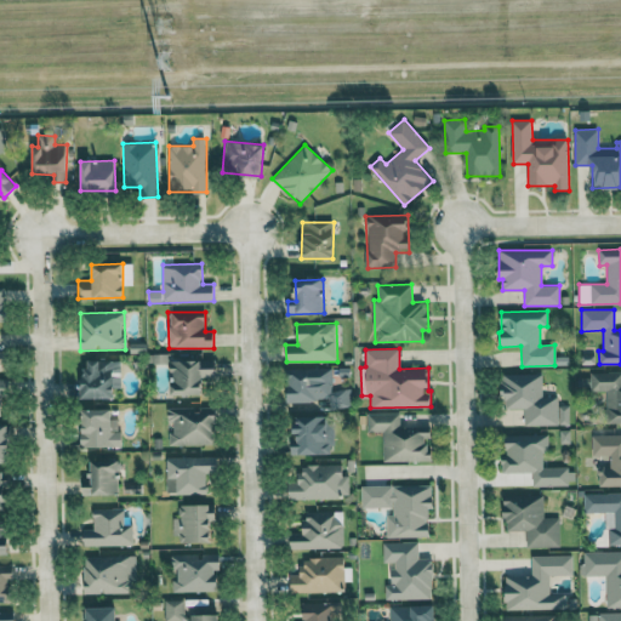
[(120,389),(121,362),(84,360),(83,399),(114,399),(115,389),(120,389)]
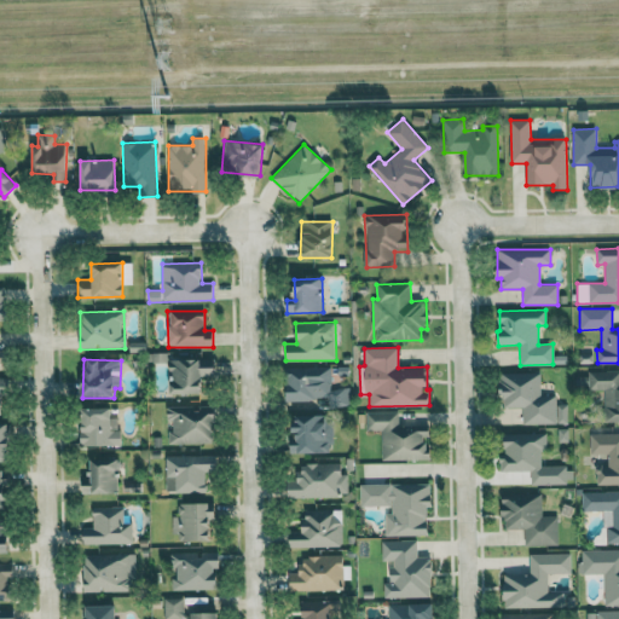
[(171,394),(202,393),(202,376),(215,376),(214,359),(169,360),(171,394)]
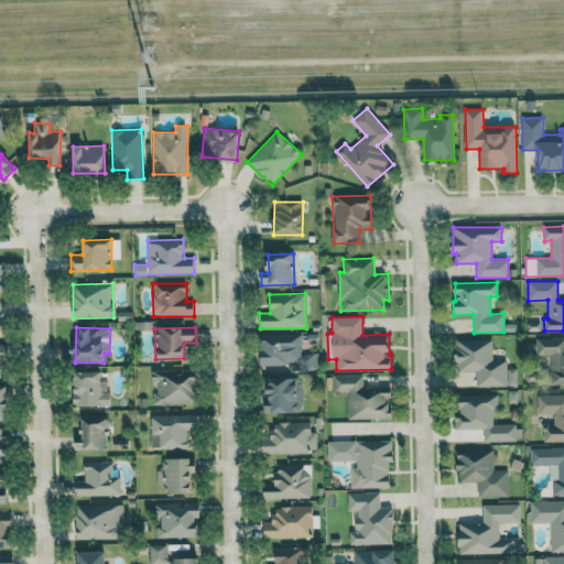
[(301,334),(260,335),(261,365),(289,365),(289,371),(316,370),(315,354),(302,354),(301,334)]
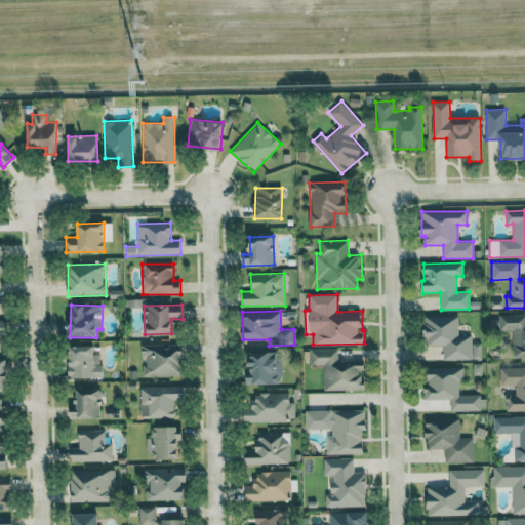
[(524,314),(499,315),(499,331),(513,330),(513,358),(524,357),(524,314)]
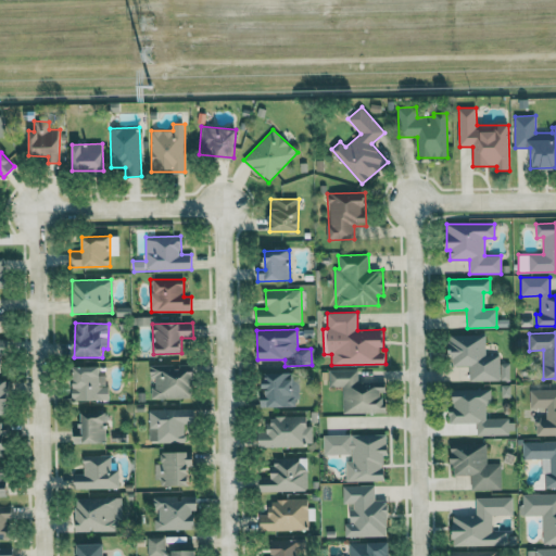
[(469,381),(509,380),(509,363),(500,364),(500,355),(485,355),(485,335),(450,335),(450,366),(469,366),(469,381)]
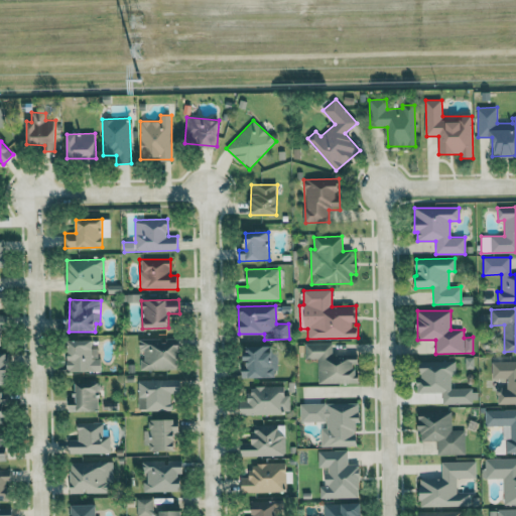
[(177,369),(176,338),(139,339),(139,351),(141,351),(142,370),(177,369)]
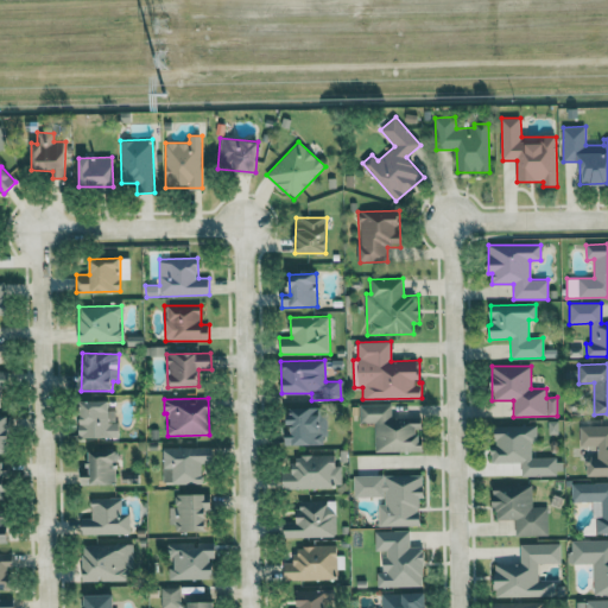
[(80,438),(119,437),(119,423),(108,423),(108,400),(78,401),(80,438)]
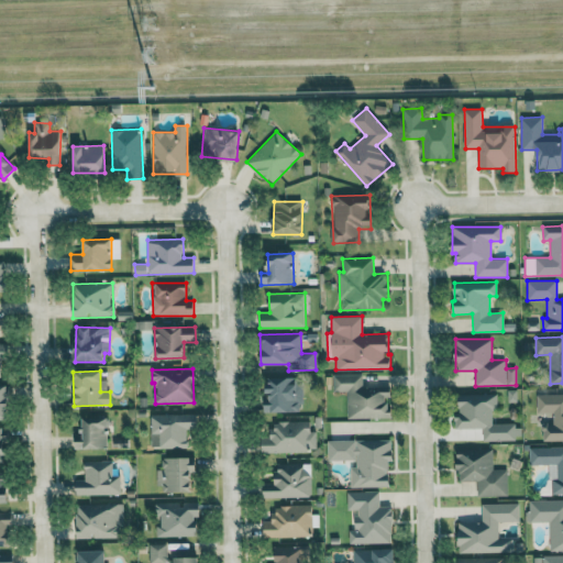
[(348,419),(390,418),(389,397),(390,397),(390,387),(363,388),(363,374),(332,375),(332,392),(346,392),(348,419)]
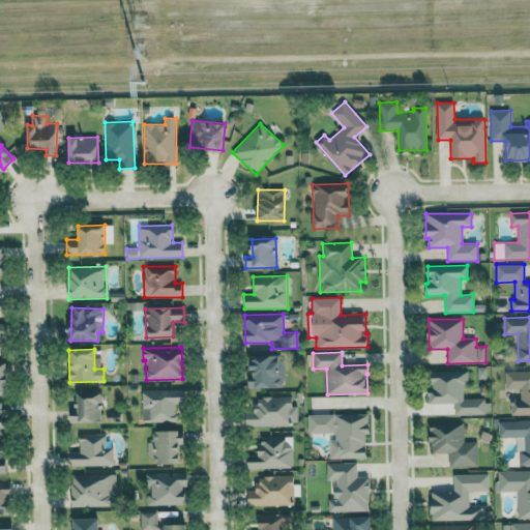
[(285,357),(251,356),(251,388),(284,388),(285,357)]
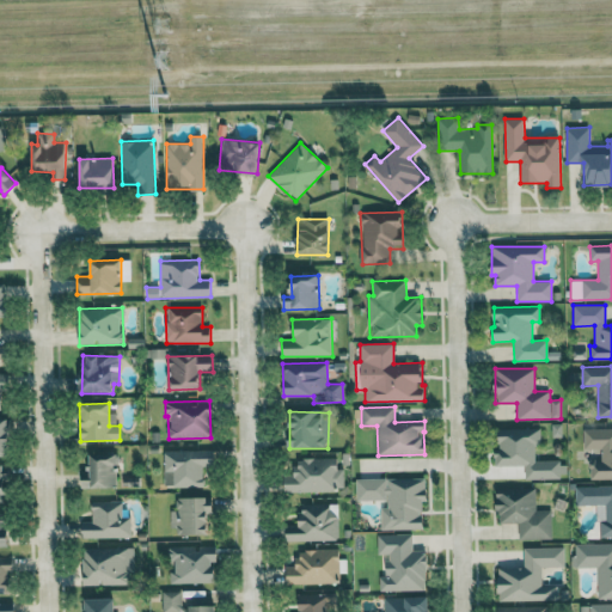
[(0,457),(10,457),(8,418),(0,418),(0,457)]
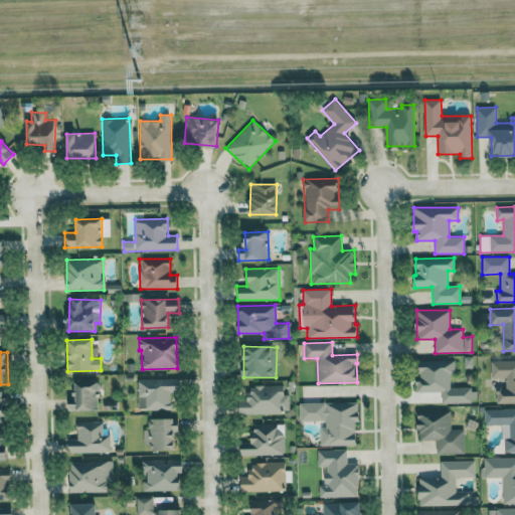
[(472,402),(471,387),(450,388),(450,374),(455,374),(455,360),(419,361),(419,379),(416,379),(416,392),(442,391),(442,403),(472,402)]
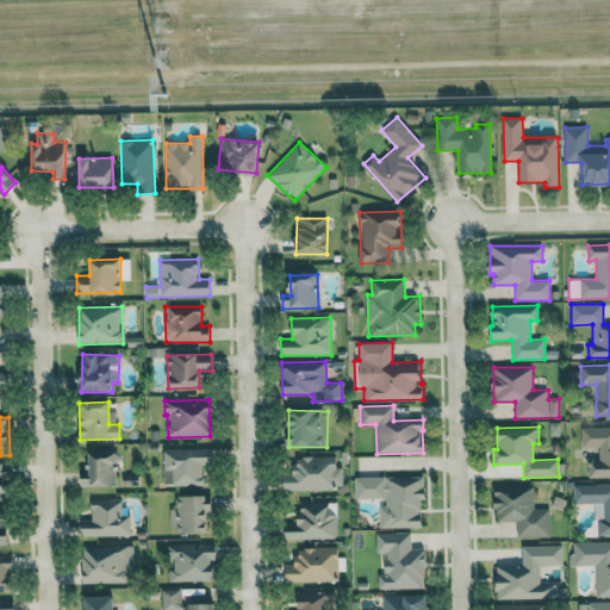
[(609,427),(580,428),(582,448),(599,448),(599,459),(587,459),(587,478),(609,477),(609,427)]
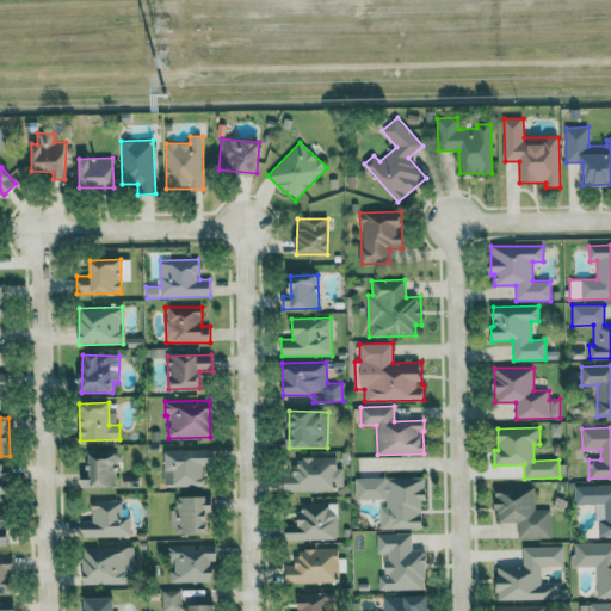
[(164,449),(164,486),(202,486),(203,466),(213,466),(213,450),(164,449)]
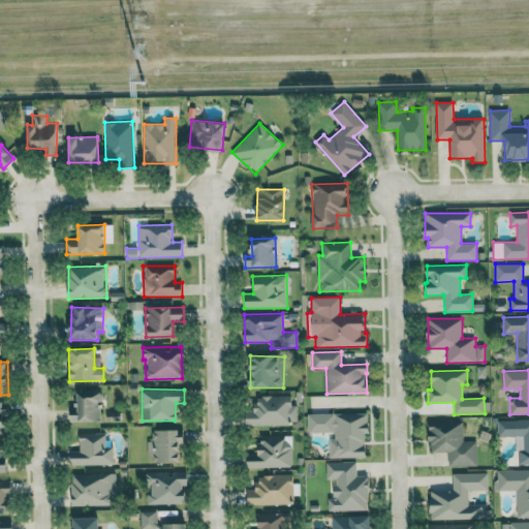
[(70,422),(101,423),(101,393),(76,393),(76,415),(70,414),(70,422)]
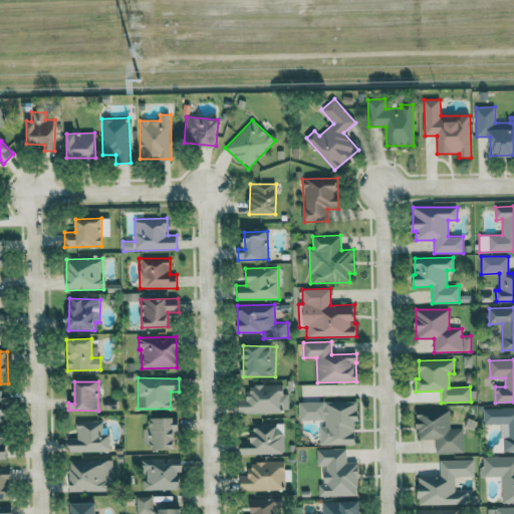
[(283,384),(247,384),(247,400),(238,400),(239,414),(288,413),(288,394),(283,394),(283,384)]
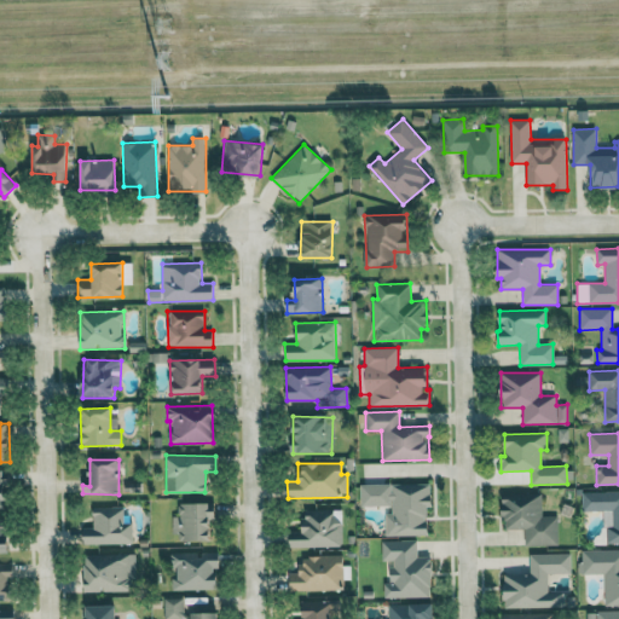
[(359,485),(360,508),(385,508),(386,537),(427,536),(427,508),(432,508),(432,484),(359,485)]
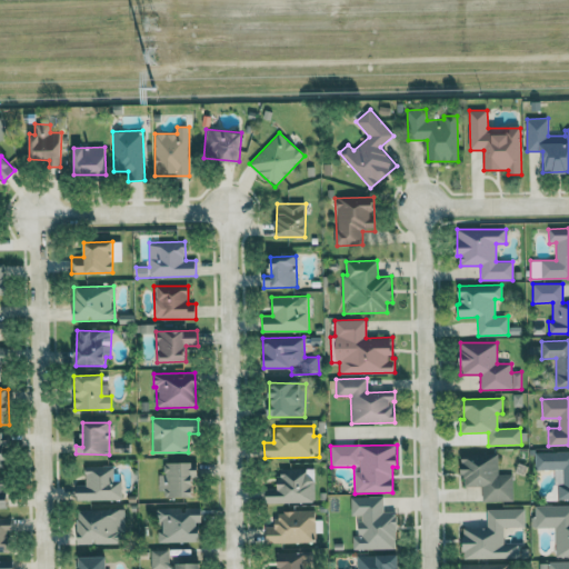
[(535,470),(556,469),(556,500),(568,499),(568,451),(535,452),(535,470)]
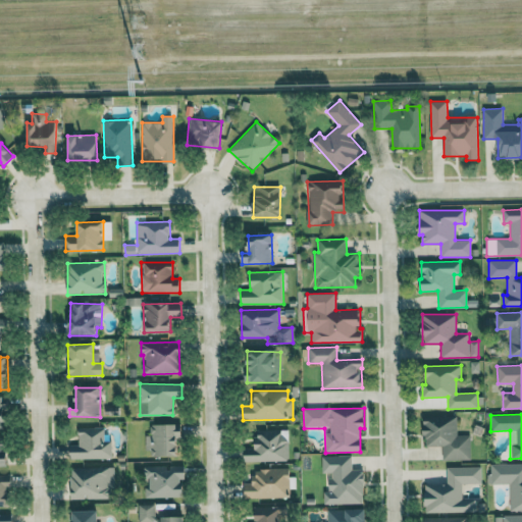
[(470,460),(470,435),(457,435),(457,416),(423,417),(424,447),(442,446),(442,461),(470,460)]
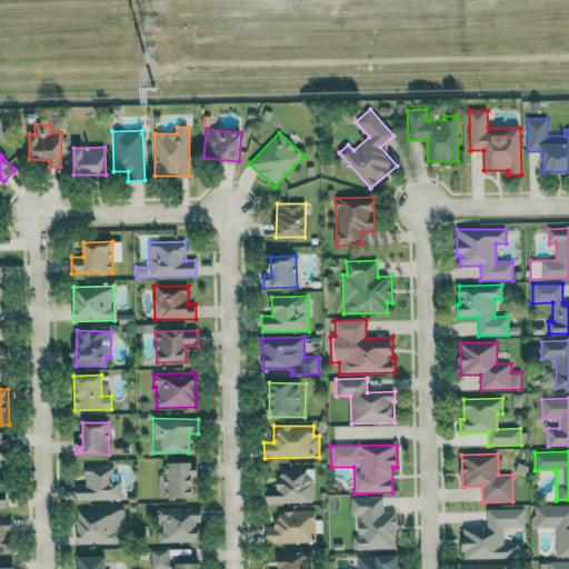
[(160,498),(195,497),(195,470),(192,470),(192,462),(163,463),(163,475),(159,475),(160,498)]
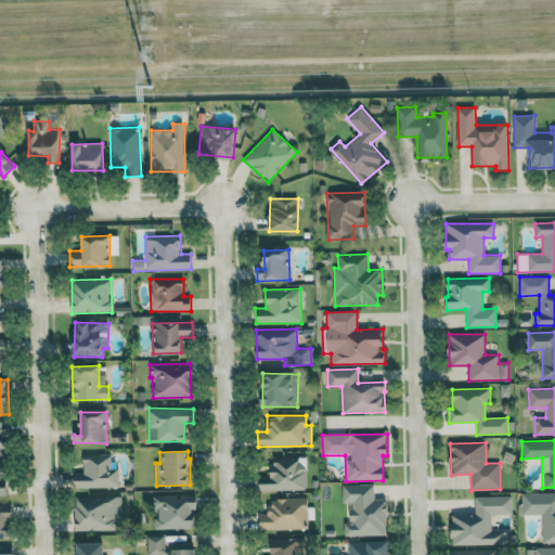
[(74,488),(118,488),(118,469),(111,469),(111,454),(84,454),(84,473),(74,473),(74,488)]
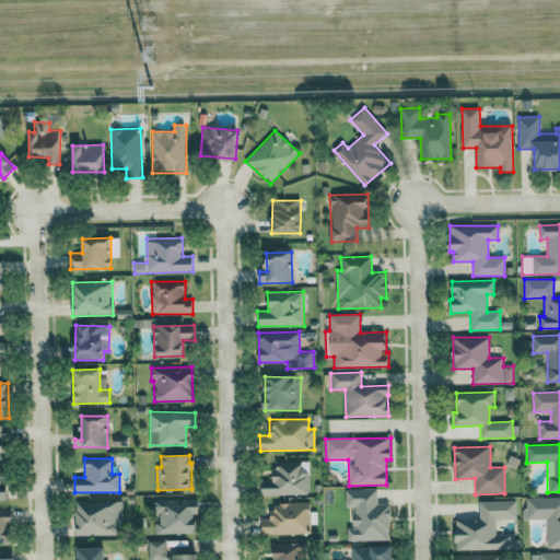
[(261,496),(310,494),(310,461),(273,462),(273,480),(261,480),(261,496)]
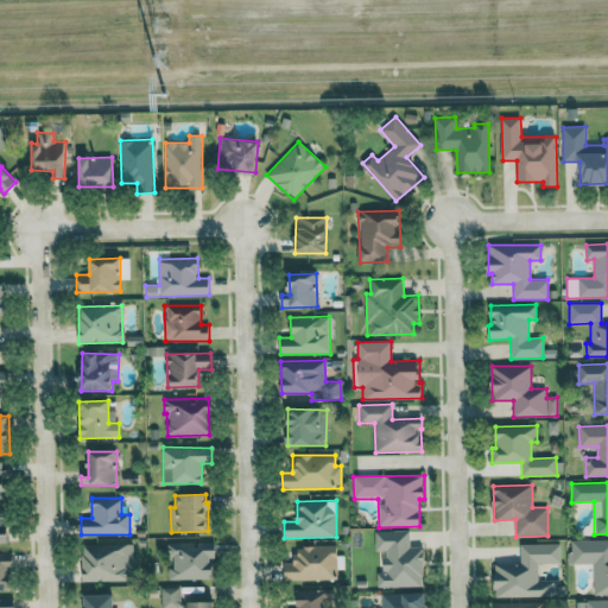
[(375,531),(375,552),(380,552),(380,570),(378,570),(378,588),(424,587),(424,548),(410,549),(410,531),(375,531)]
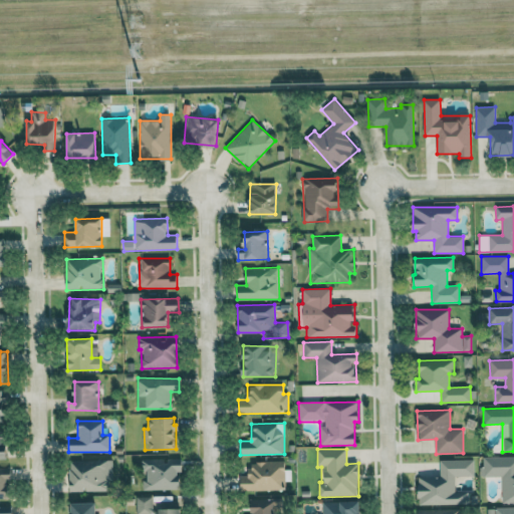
[(502,477),(502,503),(513,503),(513,456),(483,457),(483,468),(480,468),(480,477),(502,477)]
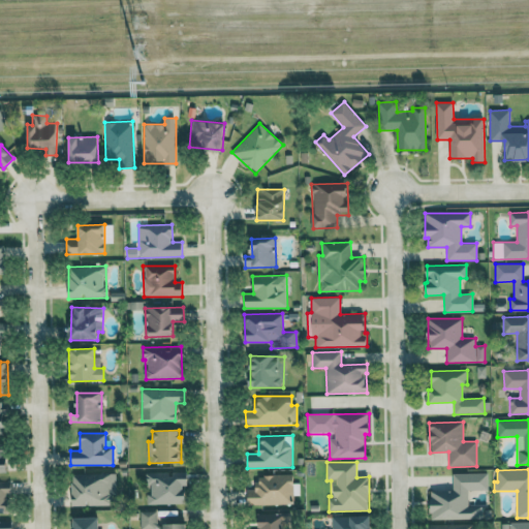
[(149,504),(185,503),(184,486),(187,486),(187,471),(170,472),(146,472),(146,485),(148,484),(149,504)]
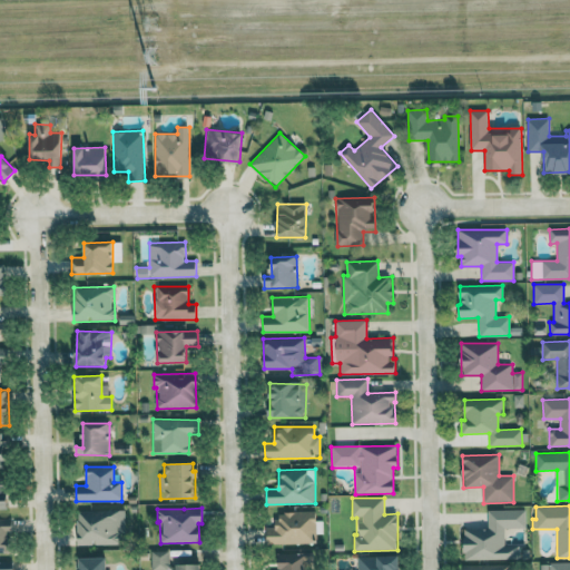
[(77,546),(124,544),(124,510),(77,511),(77,546)]
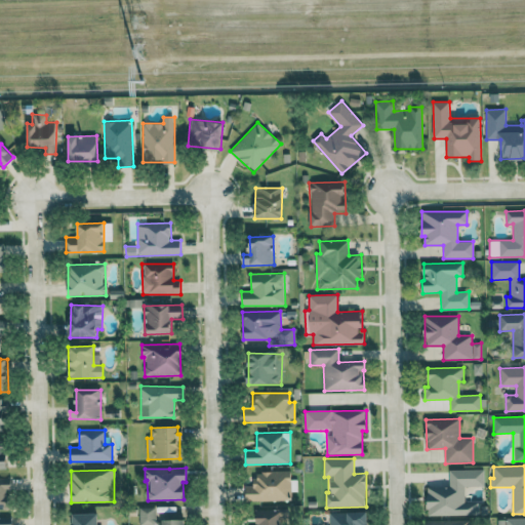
[(449,470),(449,487),(428,487),(428,516),(478,516),(478,502),(465,502),(465,487),(484,486),(484,470),(449,470)]
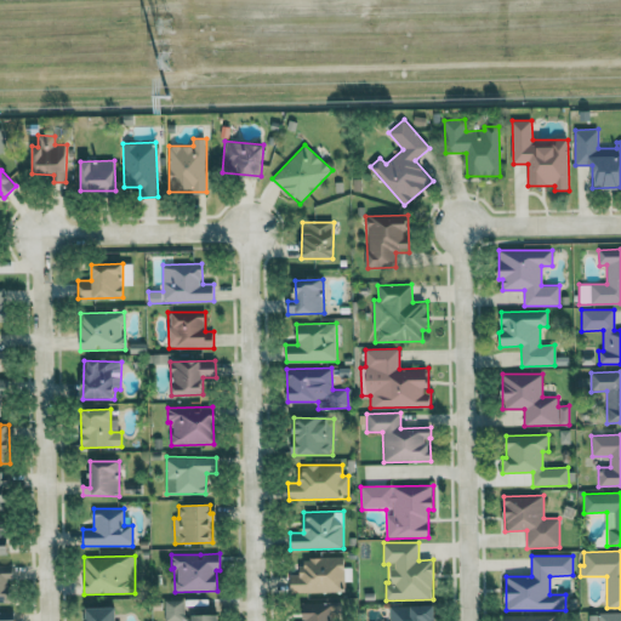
[(291,593),(343,592),(343,558),(301,558),(301,575),(290,575),(291,593)]
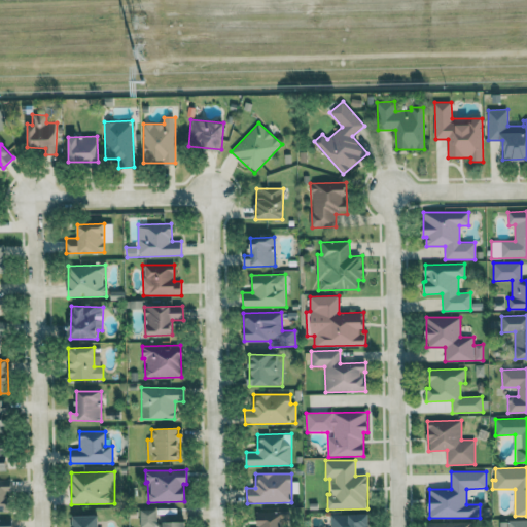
[(0,512),(11,512),(10,480),(0,480),(0,512)]
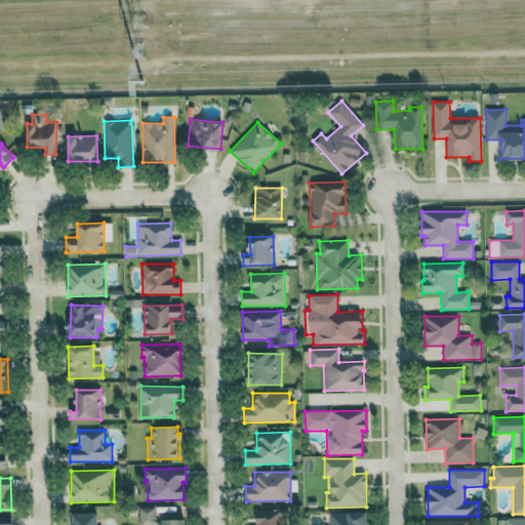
[(138,524),(145,524),(156,524),(156,507),(138,508),(138,524)]
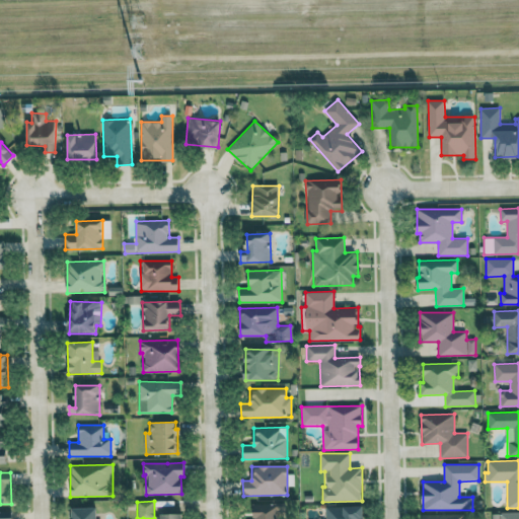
[(252,505),(252,518),(285,518),(285,504),(252,505)]
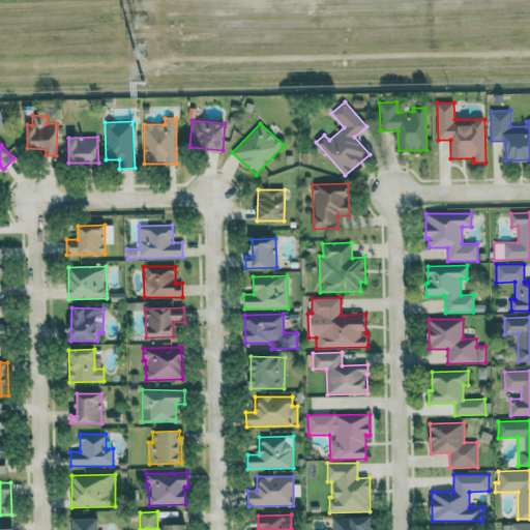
[(371,529),(371,517),(330,518),(330,529),(371,529)]
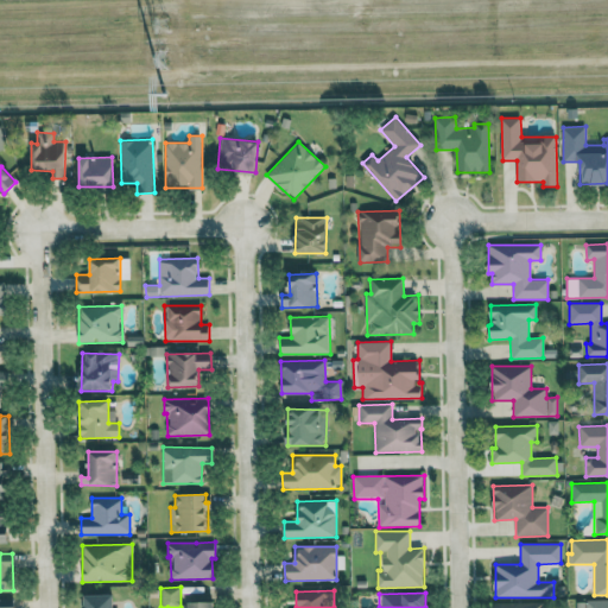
[(84,595),(83,607),(113,607),(113,595),(84,595)]
